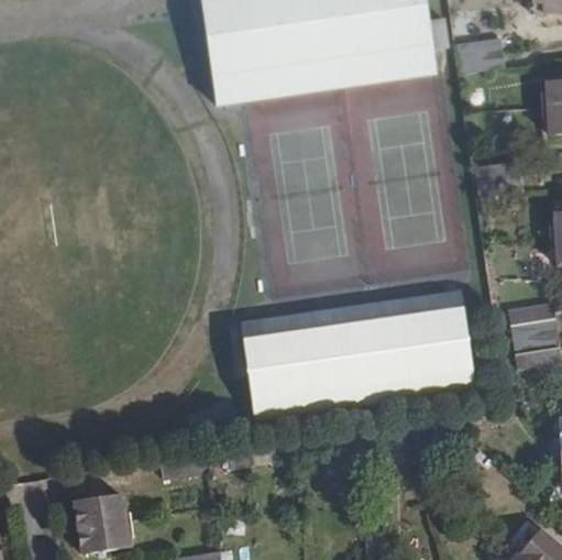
[(200,0),(216,105),(439,73),(436,47),(450,45),(445,15),(428,18),(425,0),(200,0)]
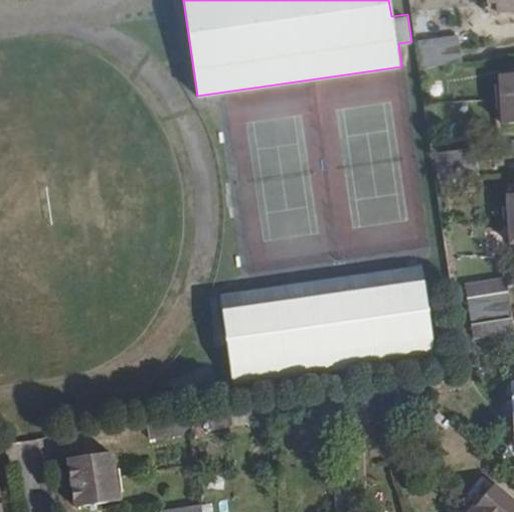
[(489,0),(490,9),(513,8),(513,0),(489,0)]
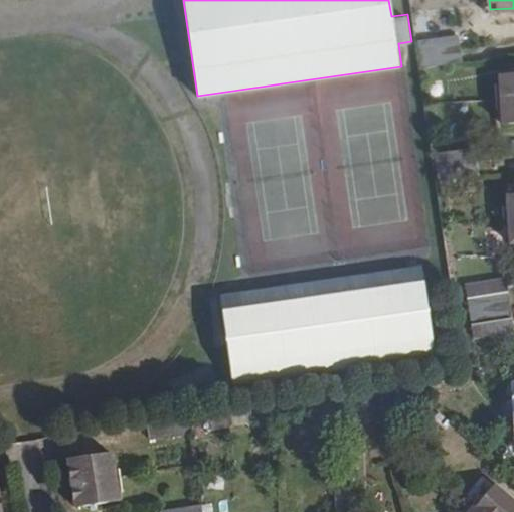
[(420,31),(421,52),(461,46),(461,28),(420,31)]
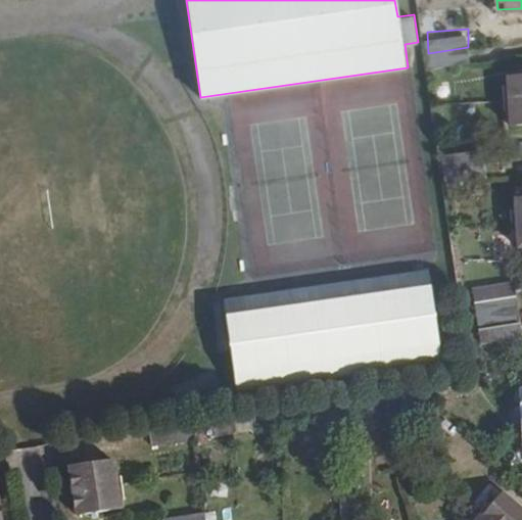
[(468,47),(428,53),(428,57),(469,55),(468,47)]
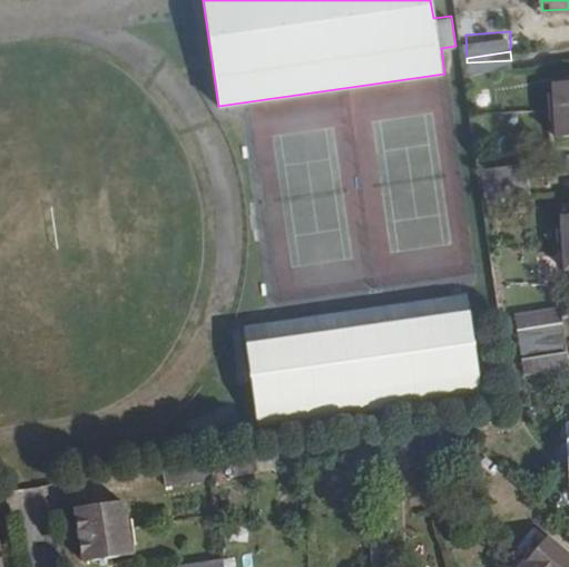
[(557,107),(568,106),(568,79),(556,81),(557,107)]
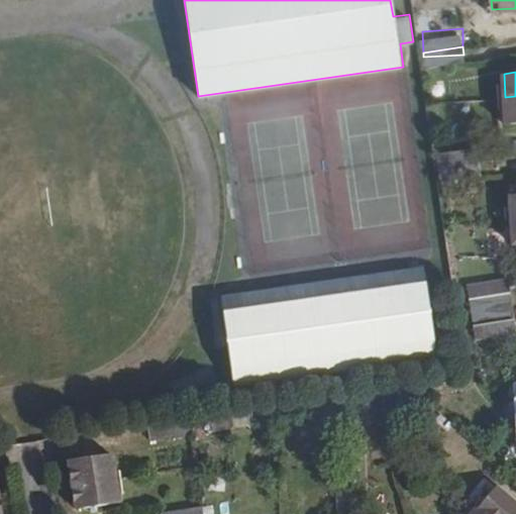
[(515,96),(505,97),(506,119),(515,117),(515,96)]
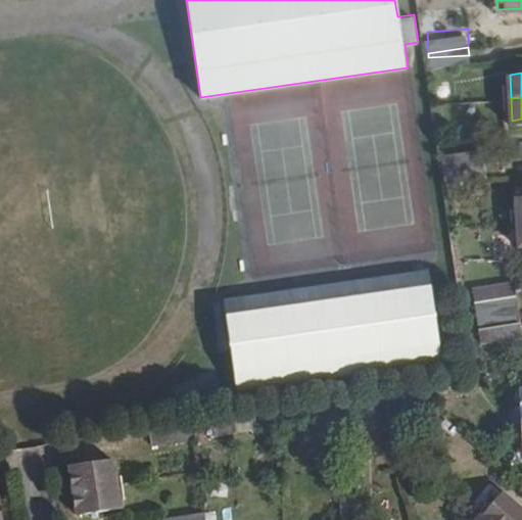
[(484,161),(445,169),(445,171),(484,169),(484,161)]
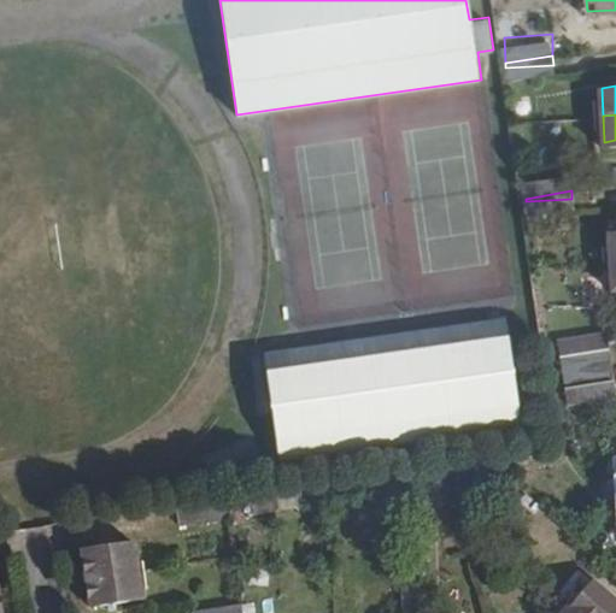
[(505,318),(265,351),(280,459),(520,426),(505,318)]
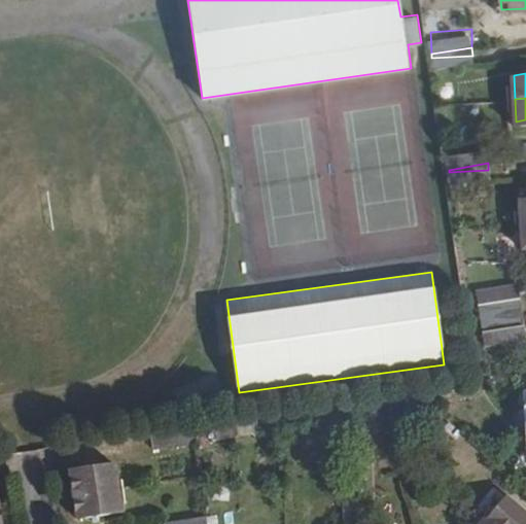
[(481,303),(523,297),(521,286),(480,291),(481,303)]
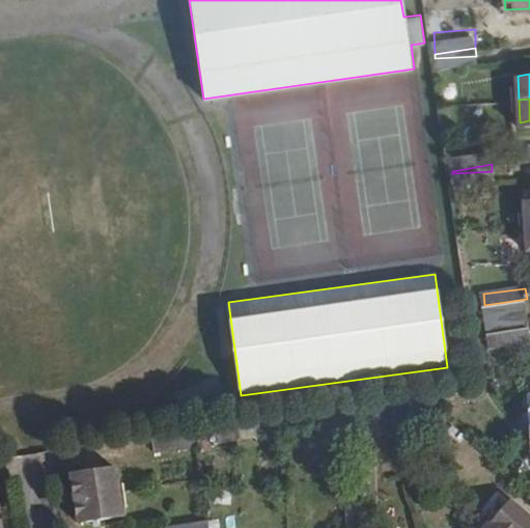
[(484,305),(485,318),(529,312),(527,299),(484,305)]
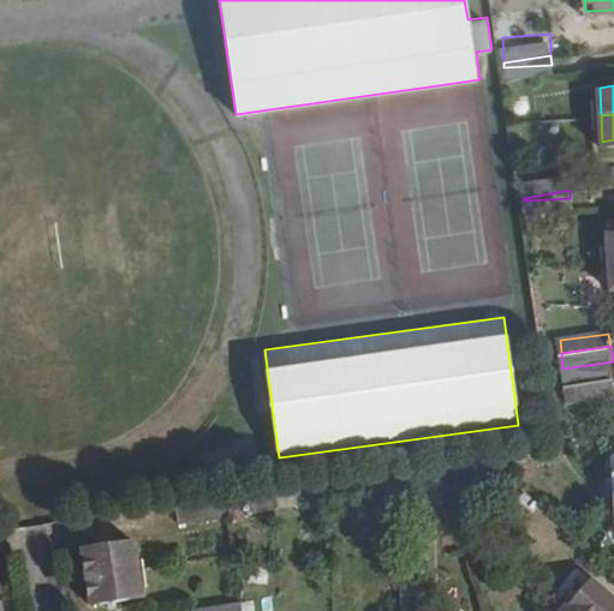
[(613,361),(562,369),(566,384),(613,378),(613,361)]
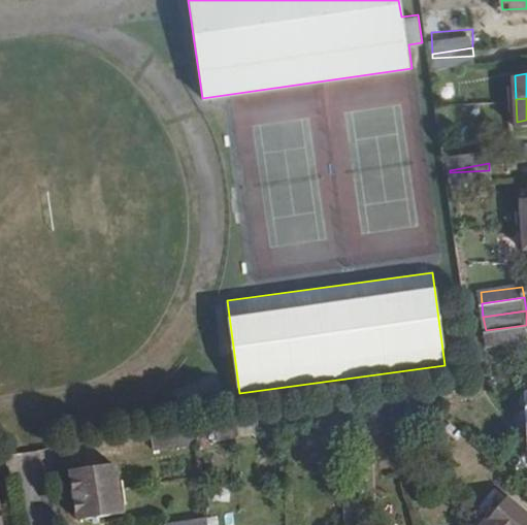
[(486,330),(486,345),(526,340),(526,325),(486,330)]
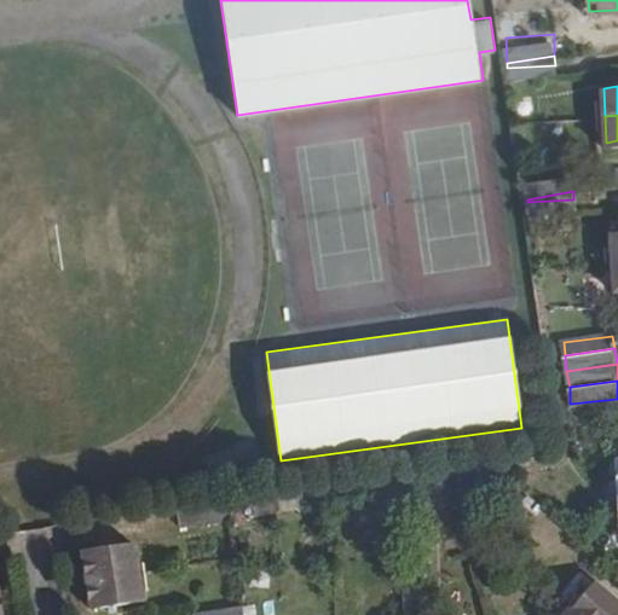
[(229,499),(185,504),(188,521),(231,514),(229,499)]
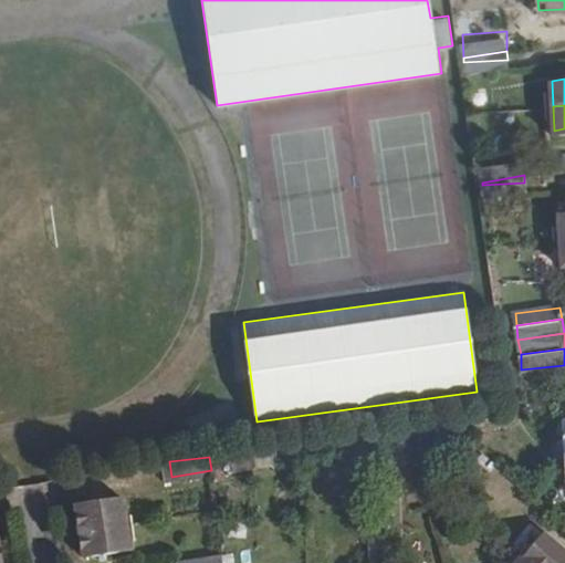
[(76,503),(81,529),(128,521),(124,497),(76,503)]
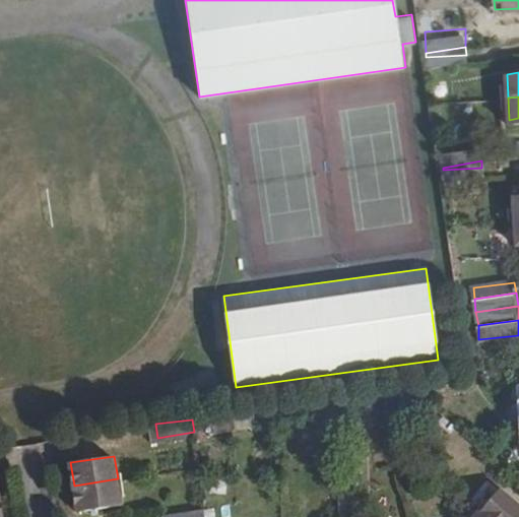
[(118,478),(74,486),(78,509),(121,503),(118,478)]
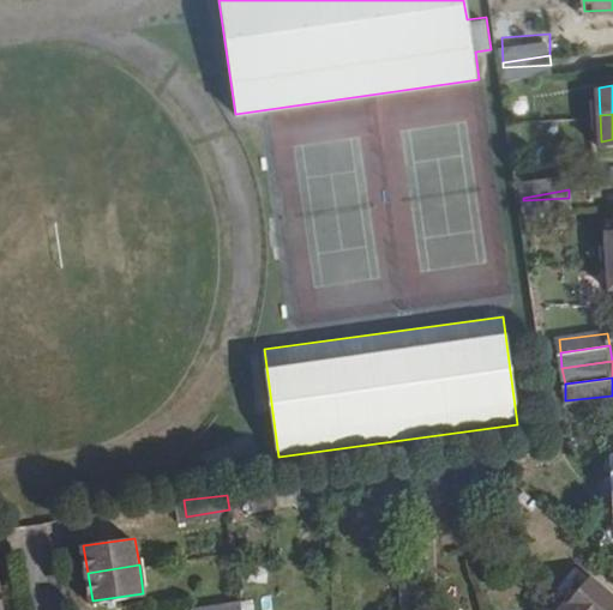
[(612,595),(589,577),(560,609),(612,609),(612,595)]
